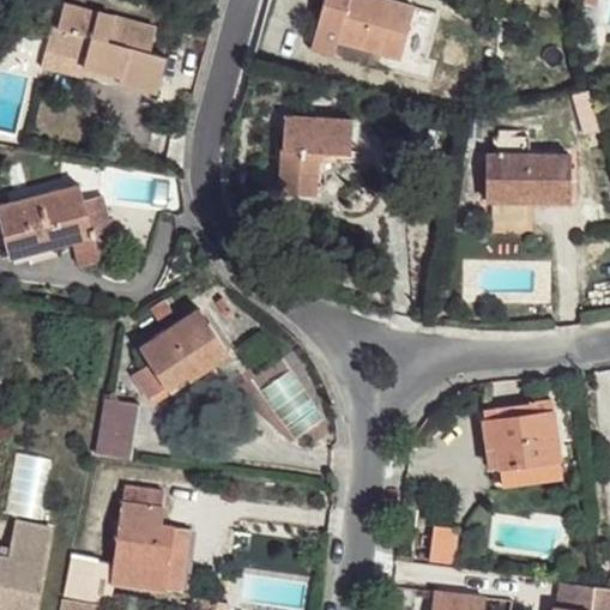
[(325,0),(321,12),(309,50),(328,56),(333,43),(393,61),(408,13),(366,0),(325,0)]
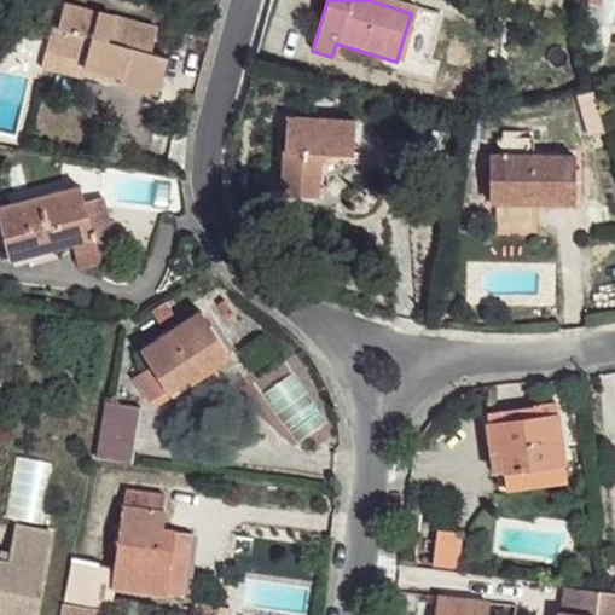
[(156,24),(62,1),(56,27),(47,25),(38,69),(81,80),(82,76),(158,97),(162,81),(167,56),(150,51),(156,24)]
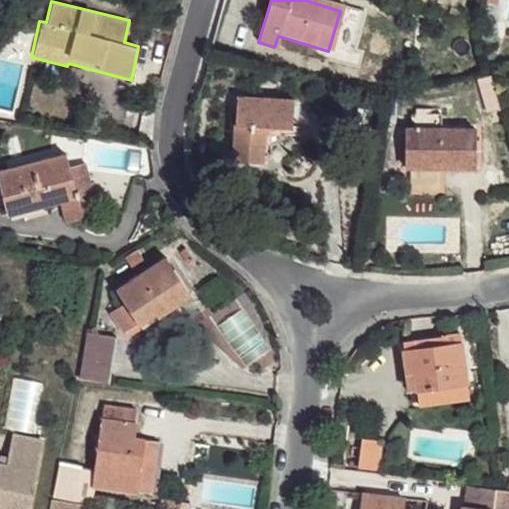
[(291,100),(236,95),(230,161),(244,162),(261,164),(263,133),(269,127),(288,129),(291,100)]
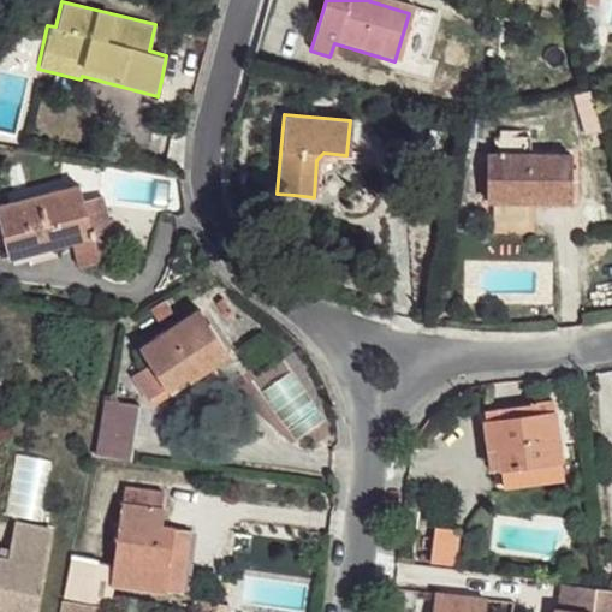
[(570,159),(488,156),(486,202),(530,203),(570,205),(570,159)]
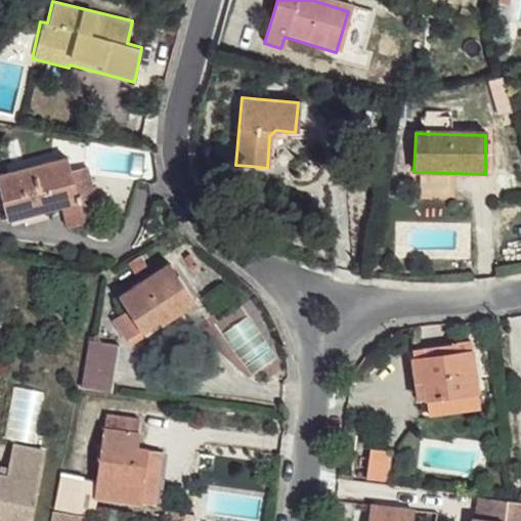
[(67,162),(0,177),(0,198),(7,223),(62,211),(77,207),(70,174),(67,162)]
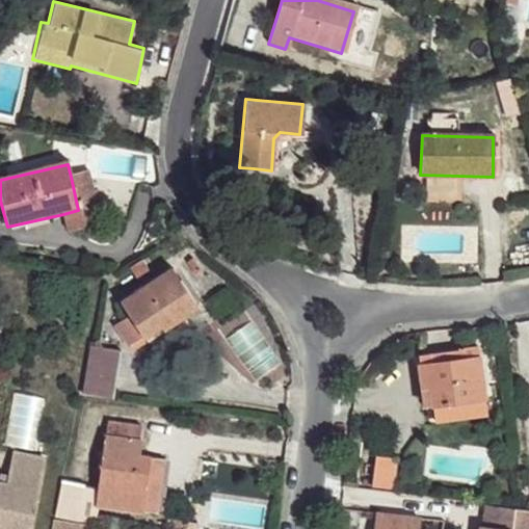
[(87,173),(71,177),(78,210),(63,214),(70,234),(100,227),(88,179),(87,173)]
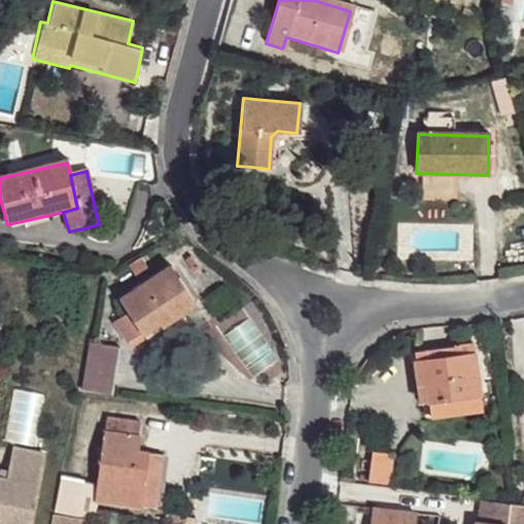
[(138,180),(88,177),(99,224),(105,223),(126,224),(132,202),(138,180)]
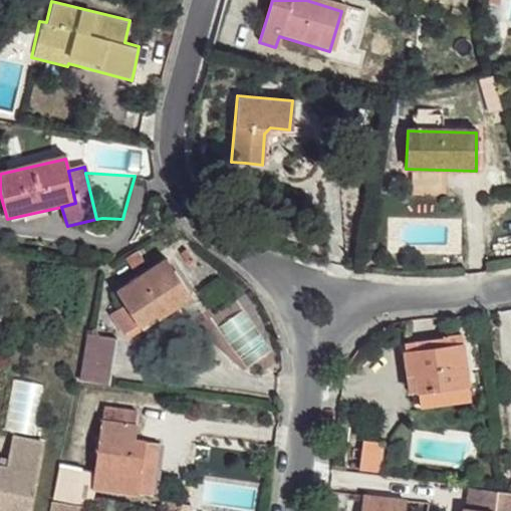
[(189,297),(165,260),(114,291),(138,325),(156,316),(157,318),(189,297)]
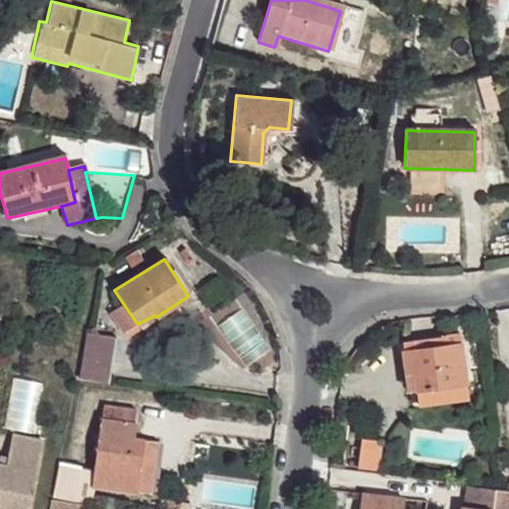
[(114,340),(86,336),(78,380),(107,384),(114,340)]
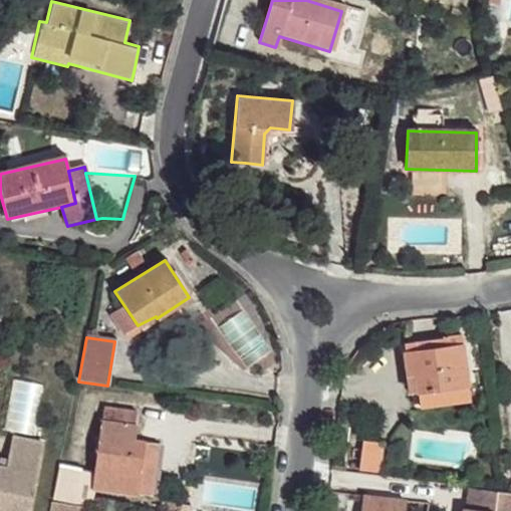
[(407,375),(410,395),(415,394),(469,388),(463,338),(403,345),(407,375)]
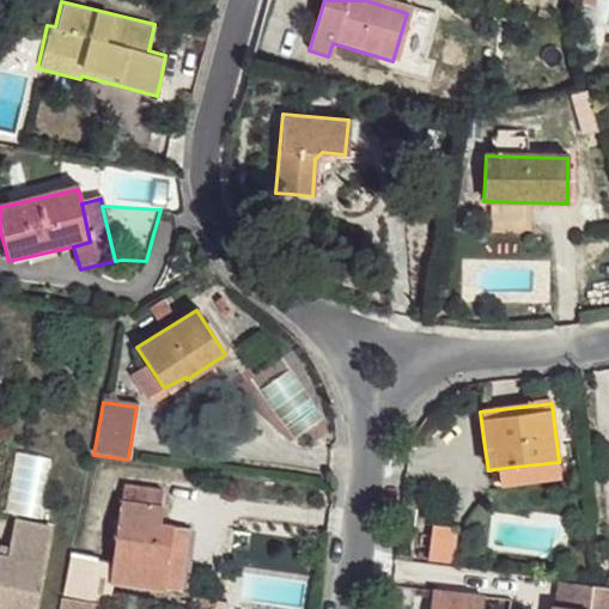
[(560,482),(559,462),(494,469),(497,489),(560,482)]
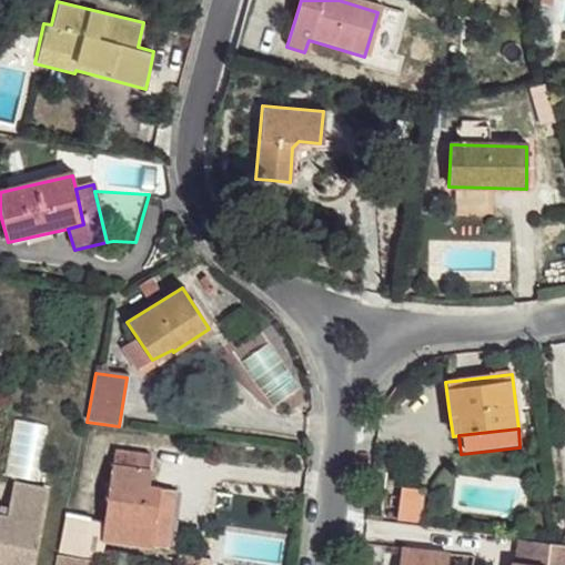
[(148,458),(113,454),(102,544),(149,550),(153,511),(157,490),(147,488),(149,474),(145,474),(148,458)]
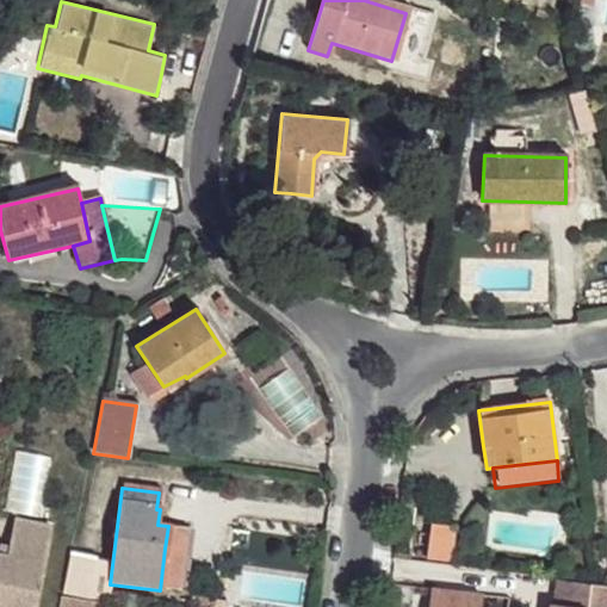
[(33,606),(49,528),(1,519),(0,526),(0,606),(33,606)]
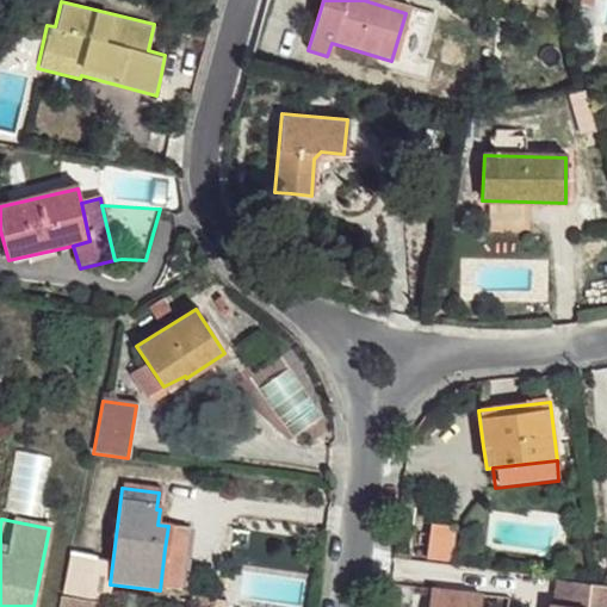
[(428,522),(425,561),(448,562),(452,525),(428,522)]
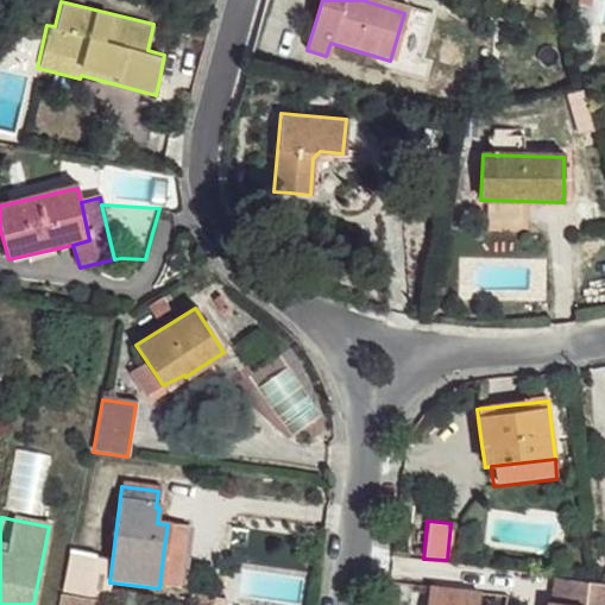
[(94,558),(70,553),(62,592),(87,597),(94,558)]
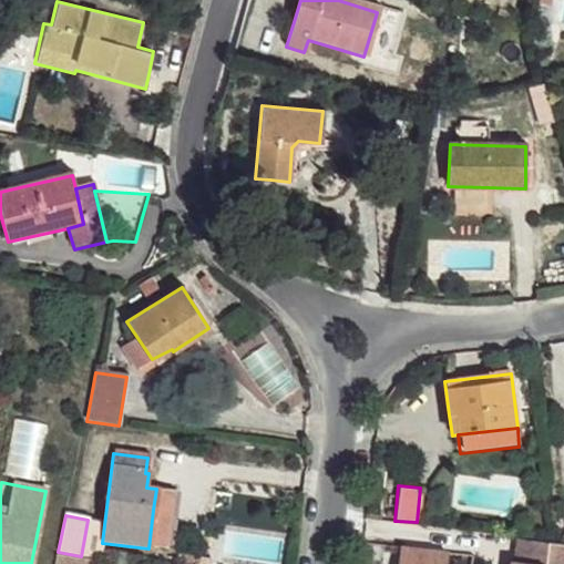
[(563,563),(563,545),(553,544),(515,539),(514,553),(513,562),(510,562),(510,563),(563,563)]
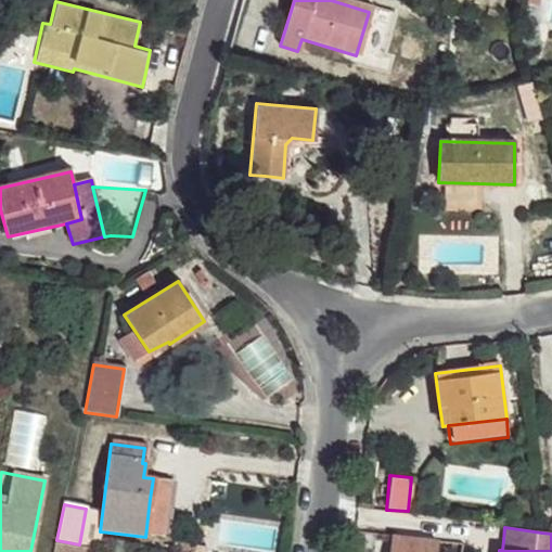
[(435,551),(436,543),(392,538),(389,551),(435,551)]
